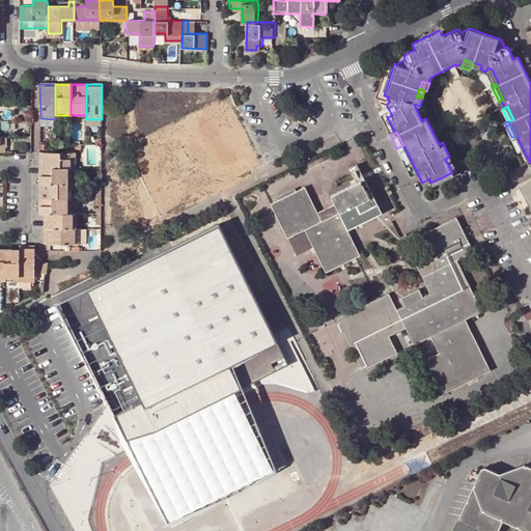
[(516,136),(511,137),(519,151),(523,149),(516,136)]
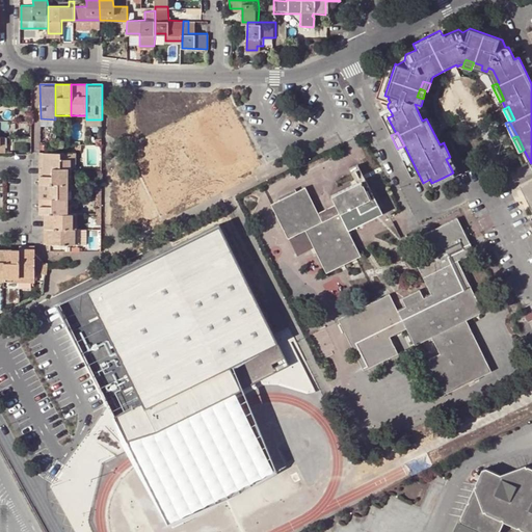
[(404,145),(397,149),(404,163),(411,160),(404,145)]
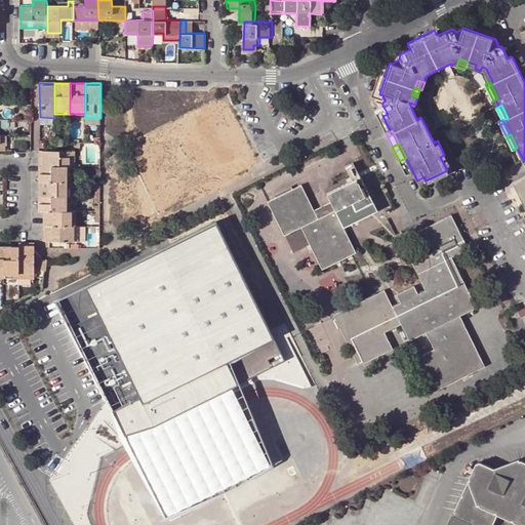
[(39,151),(39,165),(70,165),(74,165),(74,151),(42,151),(39,151)]
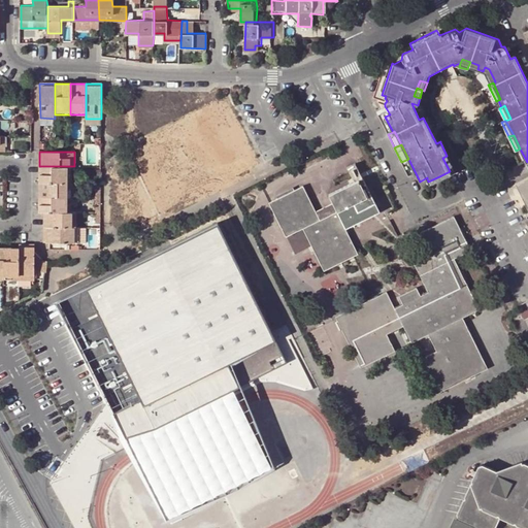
[(453,169),(447,156),(442,158),(450,171),(453,169)]
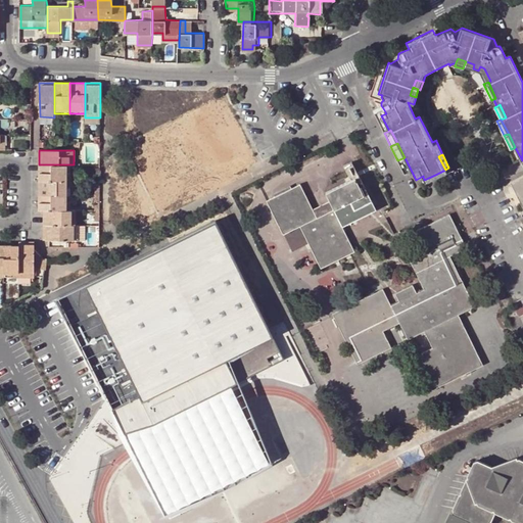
[(69,180),(69,164),(39,164),(39,180),(69,180)]
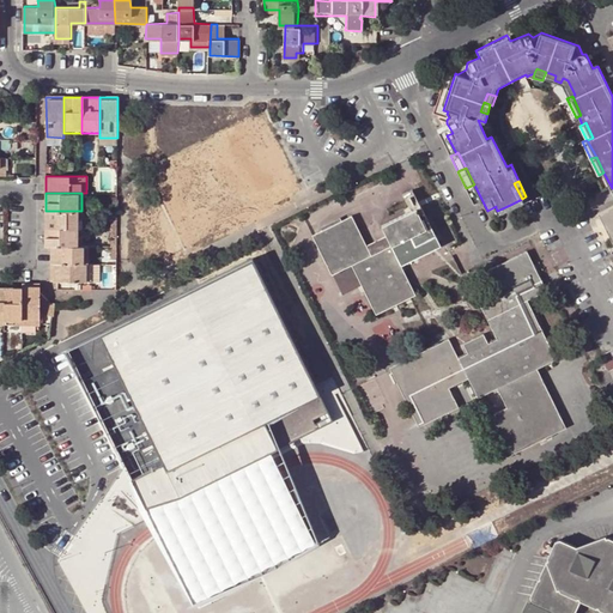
[(422,207),(383,226),(388,236),(393,246),(371,256),(368,246),(352,217),(341,222),(345,226),(326,236),(323,231),(314,236),(333,274),(334,273),(353,265),(363,284),(377,314),(416,295),(401,266),(441,246),(422,207)]
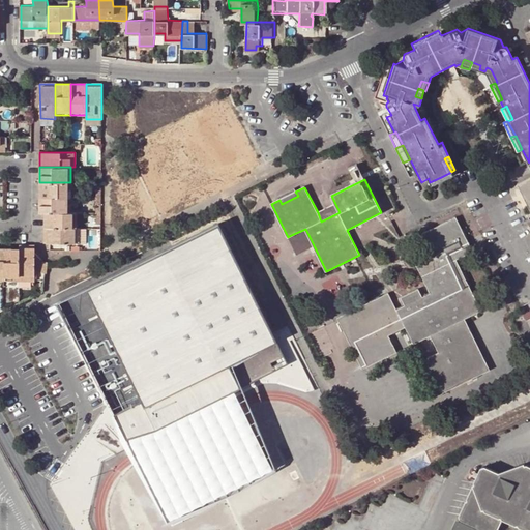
[(529,179),(529,180),(519,185),(529,209),(529,179)]
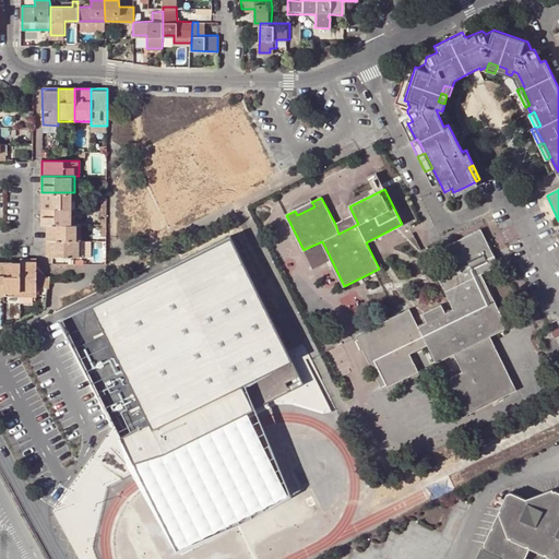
[(42,192),(42,207),(74,207),(74,192),(42,192)]
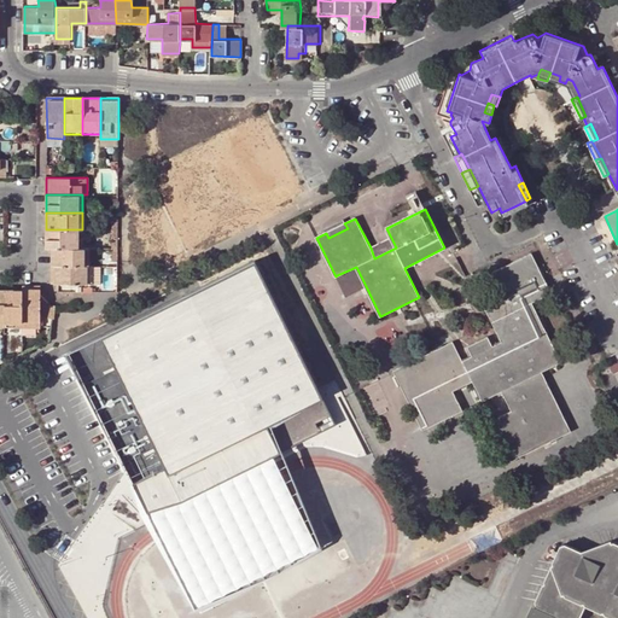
[(328,238),(348,228),(344,223),(326,233),(328,238)]
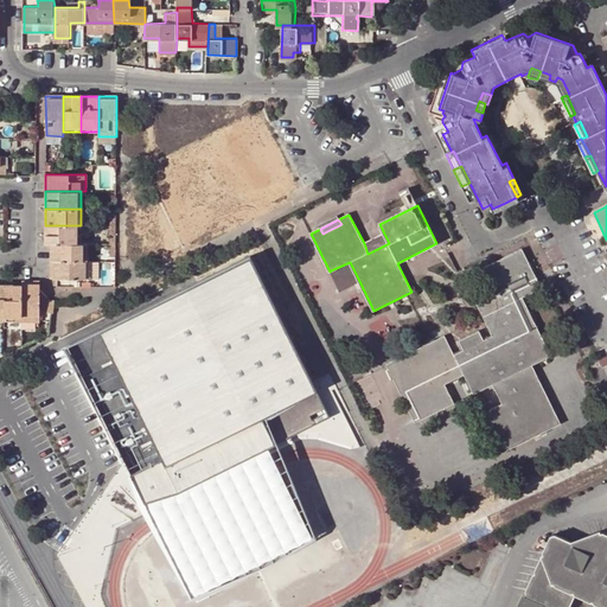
[(81,243),(81,225),(45,225),(45,243),(51,243),(81,243)]
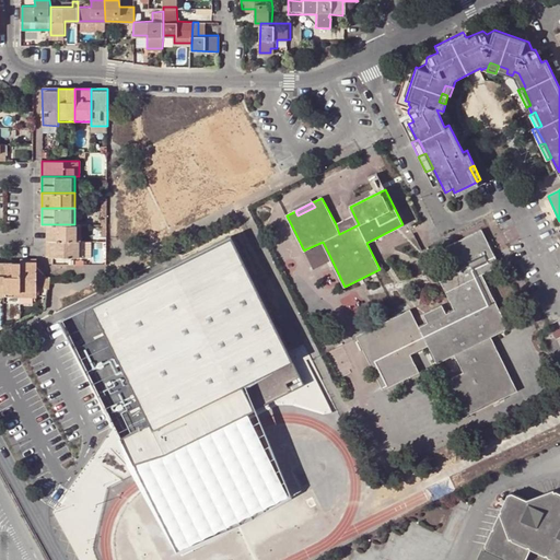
[(339,234),(359,224),(354,216),(336,224),(339,234)]
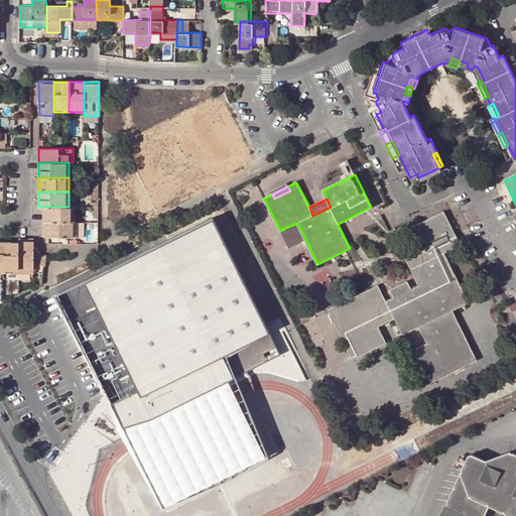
[(43,223),(74,223),(73,207),(69,207),(43,207),(43,223)]
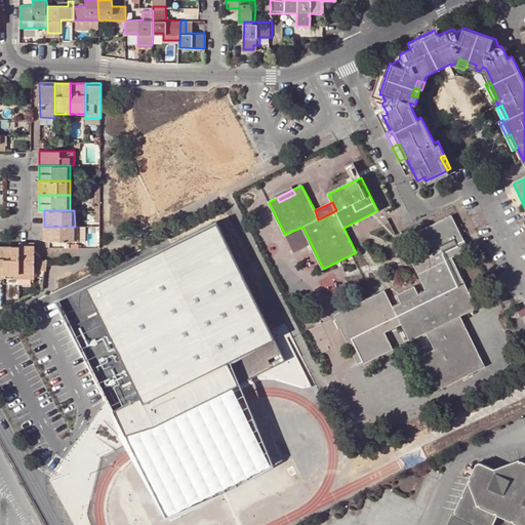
[(393,307),(385,291),(335,316),(360,365),(394,348),(386,331),(402,323),(410,340),(427,332),(435,349),(419,358),(436,391),(485,365),(460,315),(477,308),(451,257),(469,249),(452,216),(418,233),(427,249),(410,256),(427,290),(418,294),(414,286),(398,294),(402,303),(393,307)]
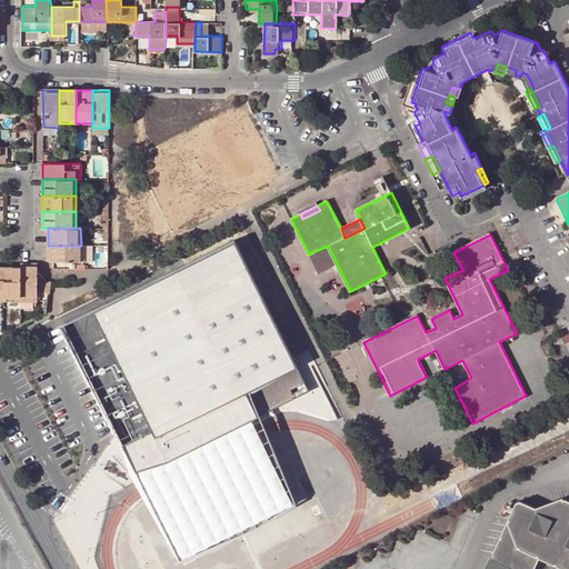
[(233,240),(63,325),(136,470),(166,461),(251,419),(308,390),(233,240)]
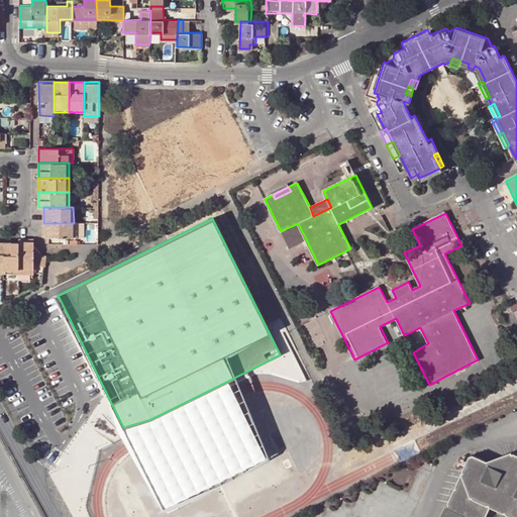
[(47,237),(56,237),(77,237),(77,223),(74,223),(43,223),(44,237),(46,237),(47,237)]
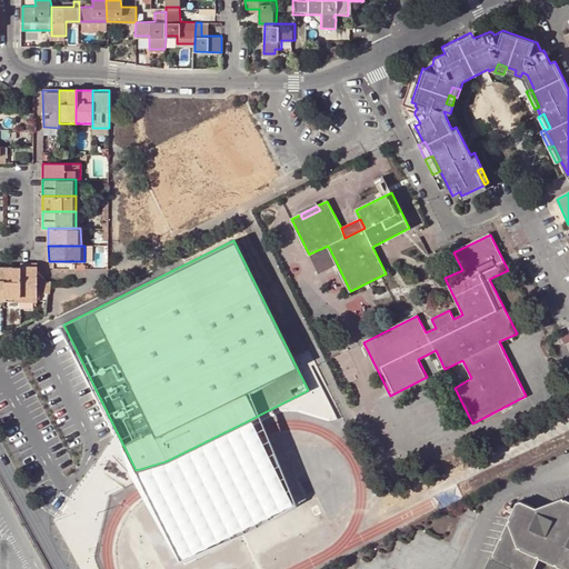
[(337,263),(328,246),(310,253),(319,272),(337,263)]
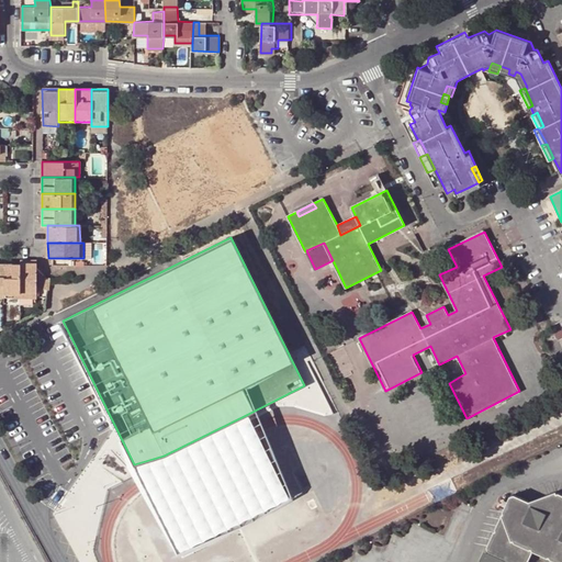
[(20,265),(20,298),(33,298),(35,298),(35,276),(35,267),(35,261),(20,261),(20,265)]
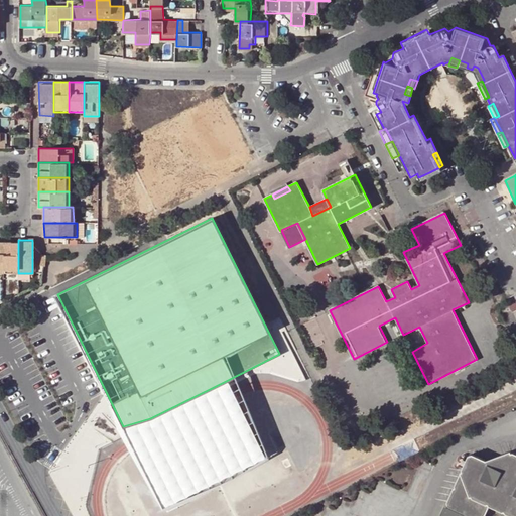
[(18,243),(3,243),(3,273),(18,273),(18,243)]
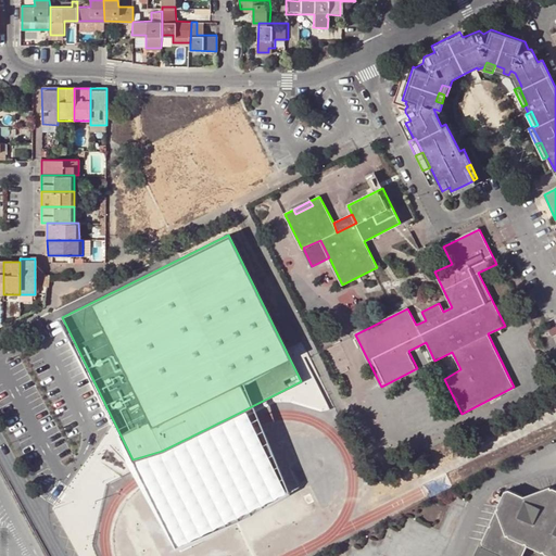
[(162,451),(133,459),(179,555),(182,555),(293,502),(245,409),(162,451)]
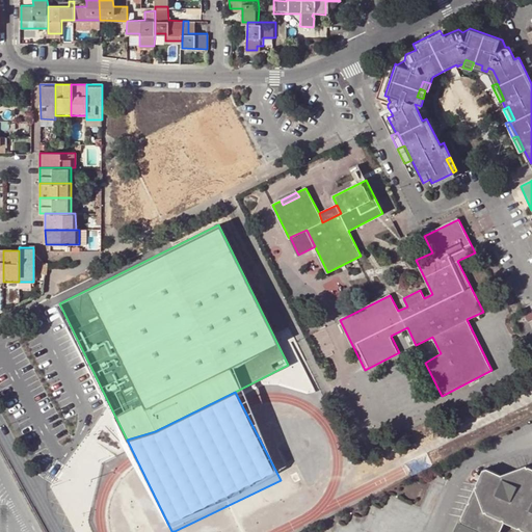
[(401,443),(400,439),(379,449),(381,453),(401,443)]
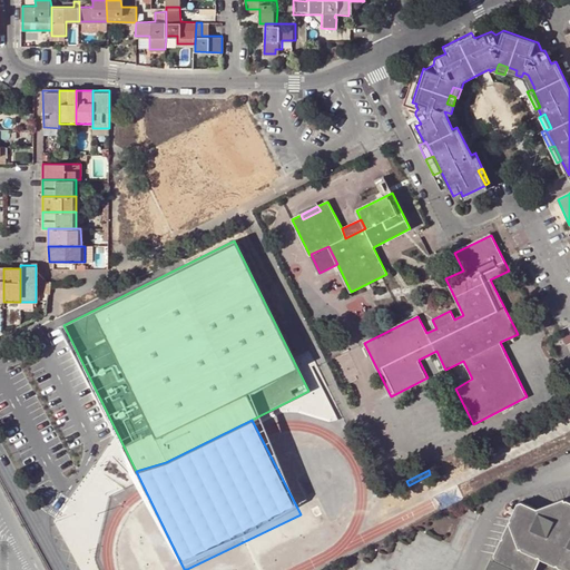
[(569,569),(569,503),(564,504),(563,502),(539,511),(527,505),(524,504),(518,507),(493,560),(495,561),(491,569),(569,569)]
